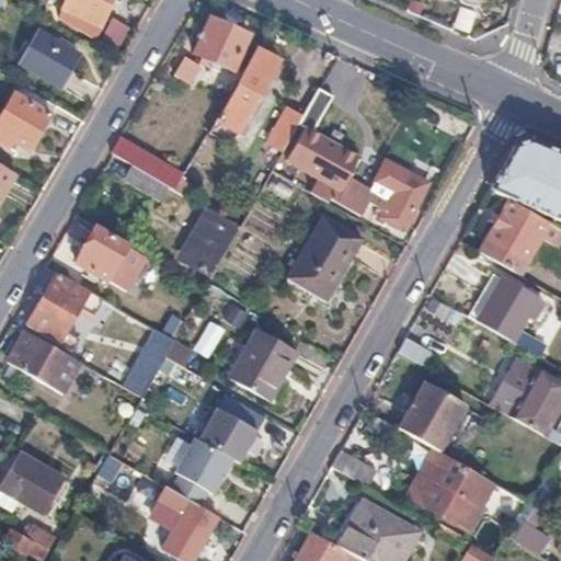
[(63,0),(58,10),(76,18),(95,27),(96,27),(109,0),(63,0)]
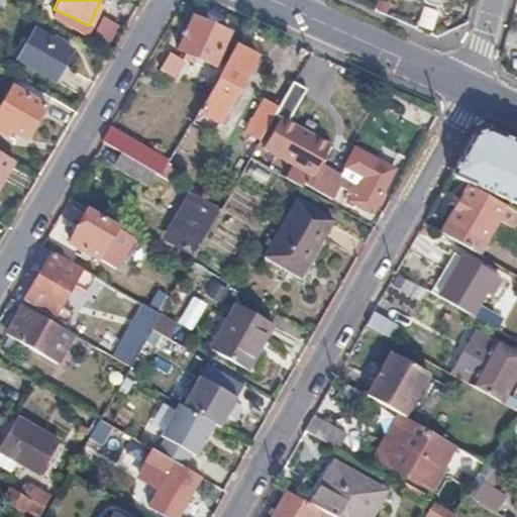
[(88,25),(70,16),(66,24),(84,33),(88,25)]
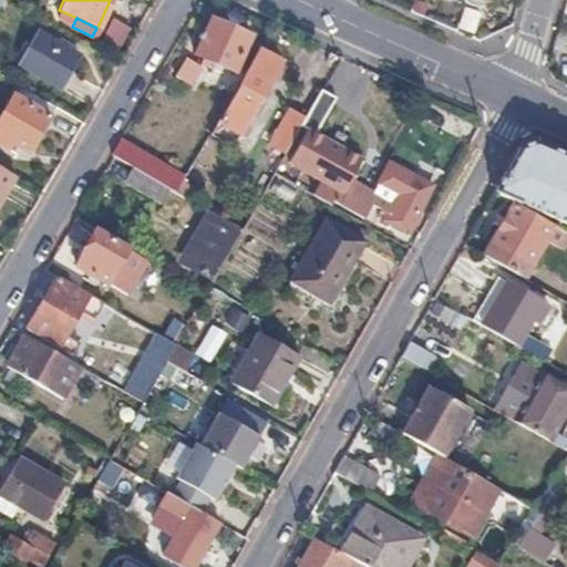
[(248,37),(209,18),(193,53),(200,58),(198,62),(207,66),(209,61),(230,72),(248,37)]
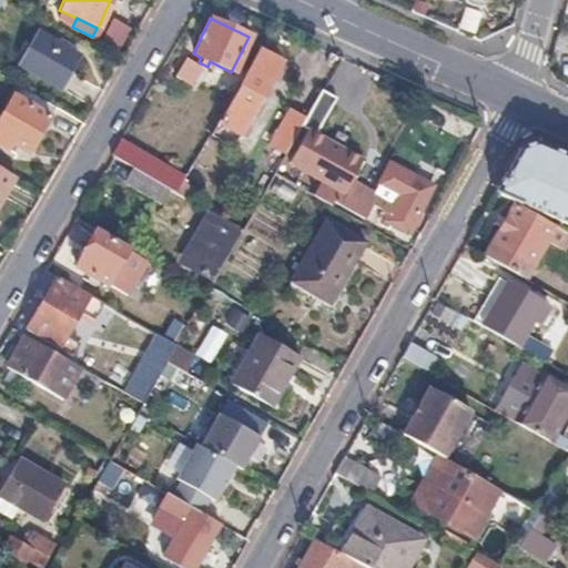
[(52,42),(34,31),(17,63),(57,87),(67,70),(75,54),(69,51),(72,44),(56,36),(52,42)]
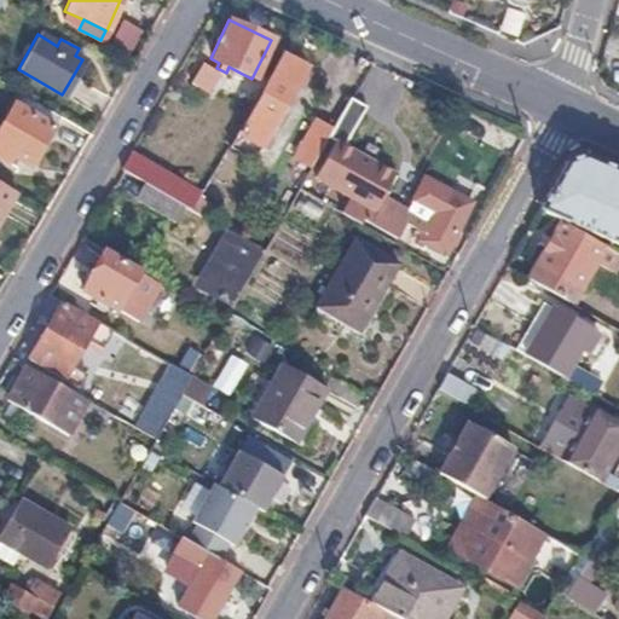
[(304,69),(282,56),(238,132),(239,133),(235,142),(247,149),(252,140),(260,145),(304,69)]
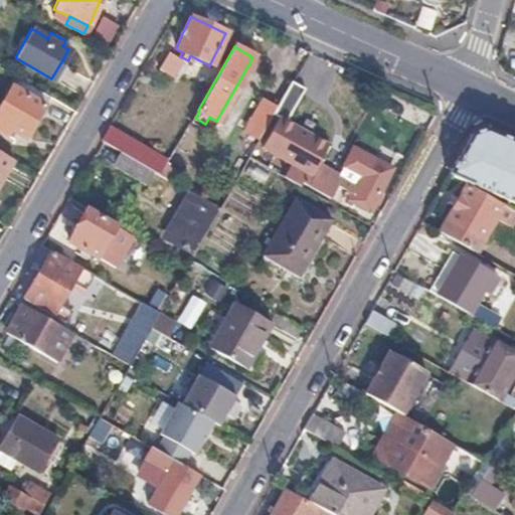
[(181,59),(167,52),(157,69),(171,77),(181,59)]
